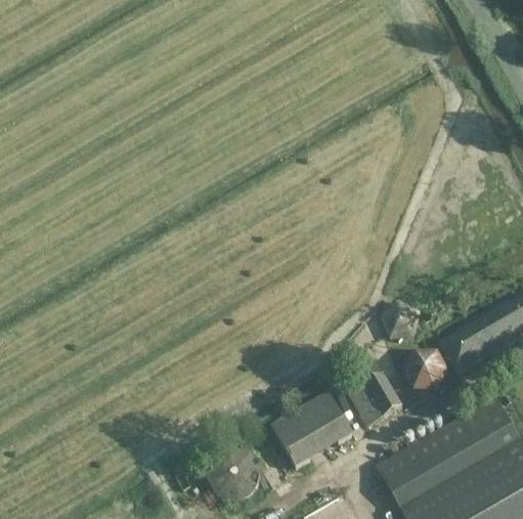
[(522,331),(522,294),(510,301),(509,299),(437,341),(456,374),(518,340),(516,335),(522,331)]
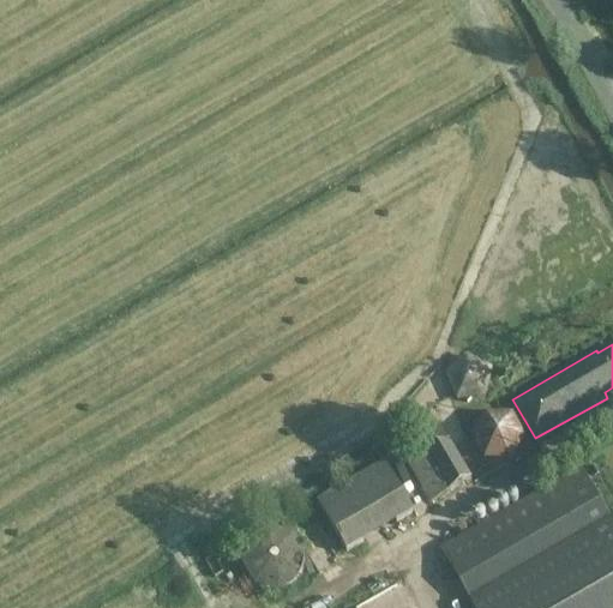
[(445,371),(456,396),(485,392),(491,365),(464,351),(445,371)]
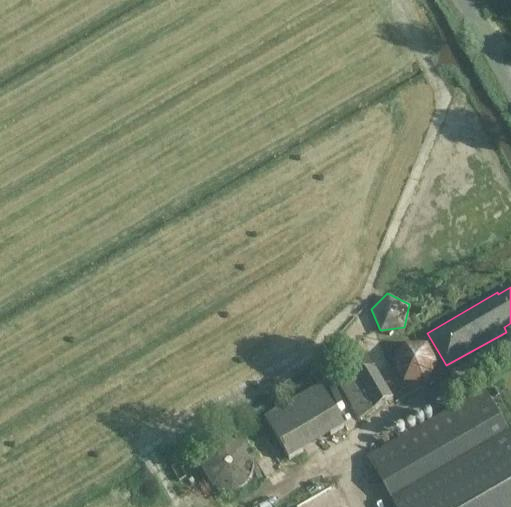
[(412,385),(442,363),(420,332),(390,355),(412,385)]
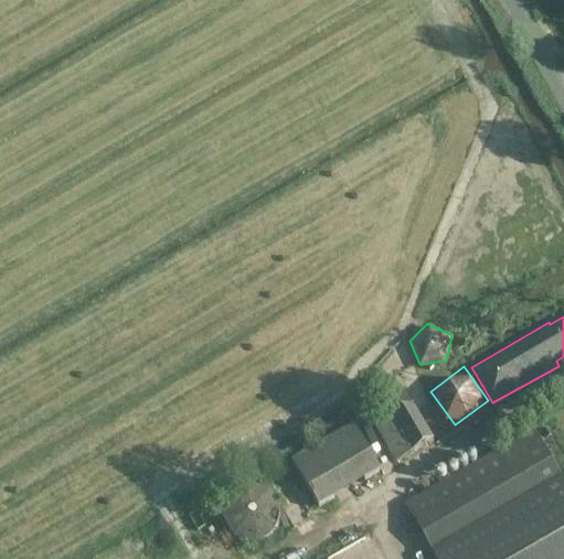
[(389,415),(374,422),(394,459),(433,437),(413,401),(412,401),(402,384),(378,398),(389,415)]
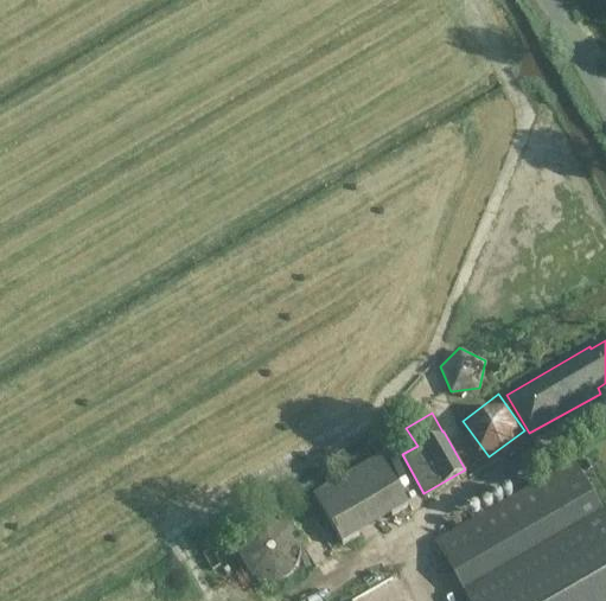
[(314,488),(343,538),(408,500),(378,451),(314,488)]
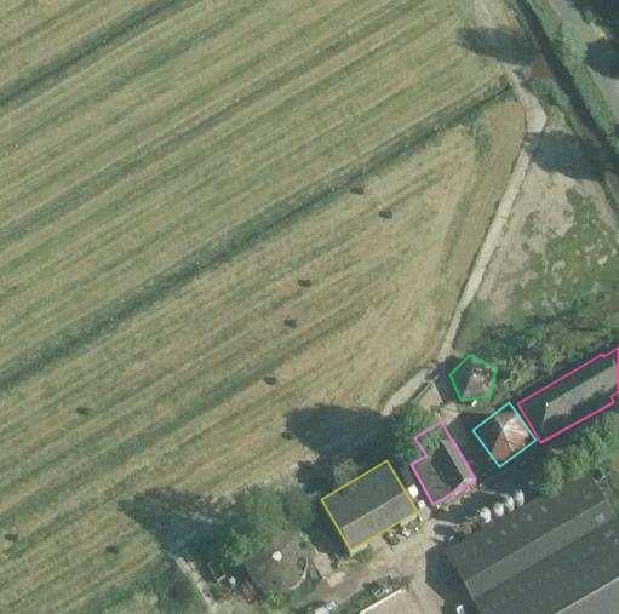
[(585,470),(445,551),(464,585),(481,613),(618,613),(618,526),(615,520),(614,520),(605,504),(585,470)]
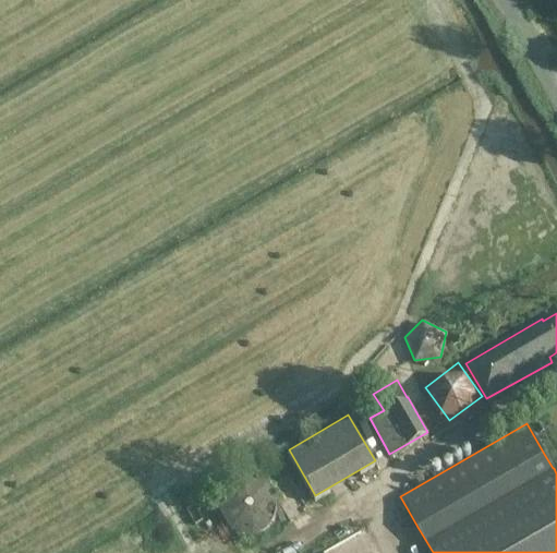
[(276,505),(276,504),(274,495),(271,490),(268,485),(261,480),(255,478),(251,478),(246,478),(240,479),(235,481),(230,484),(227,488),(225,493),(222,499),(221,503),(221,507),(222,513),(225,517),(229,523),(233,527),(239,529),(247,531),(254,530),(258,529),(263,527),(267,524),(270,519),(274,515),(276,505)]
